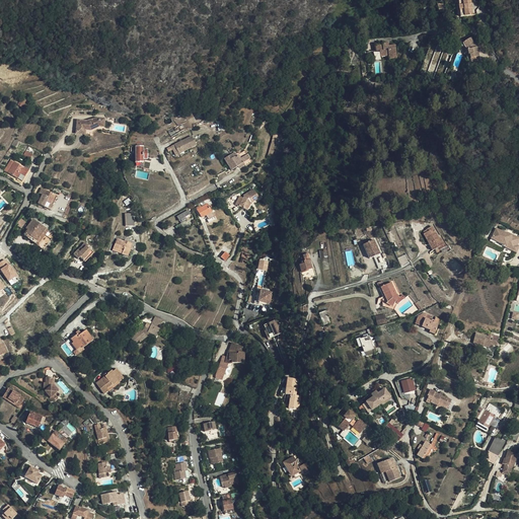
[(471,0),(459,0),(461,15),(472,15),(471,0)]
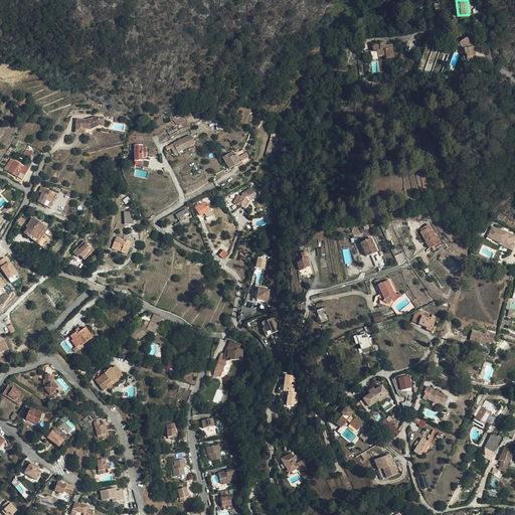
[(464,47),(464,48),(465,53),(465,52),(468,63),(477,61),(474,50),(472,45),(467,36),(460,40),(464,47)]
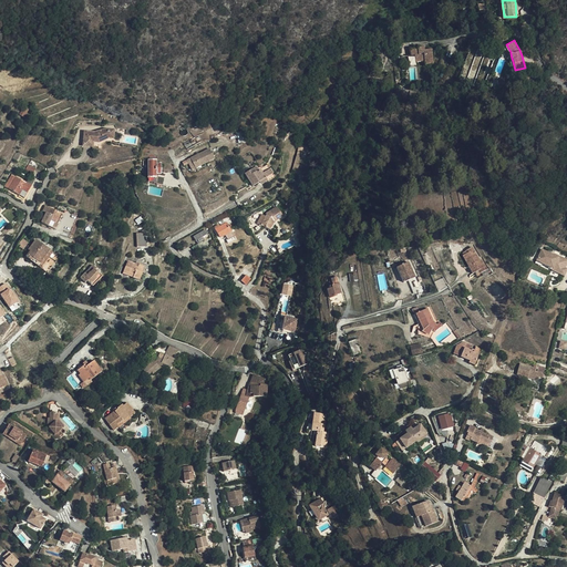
[(416,62),(424,61),(426,61),(428,64),(433,64),(432,50),(424,50),(424,48),(411,49),(411,55),(415,55),(416,62)]
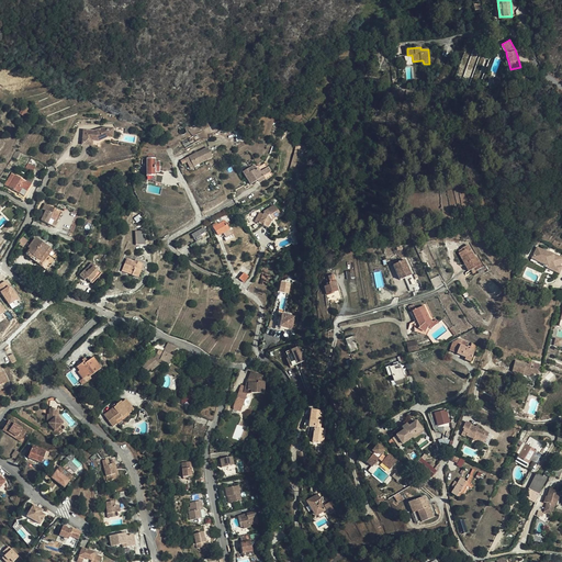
[(29,108),(24,104),(20,113),(24,115),(29,108)]
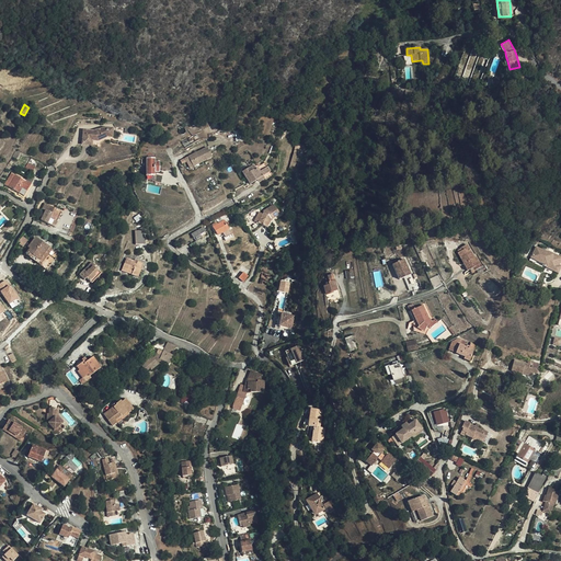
[(96,130),(99,137),(103,134),(109,135),(109,125),(101,125),(90,128),(79,128),(79,130),(96,130)]
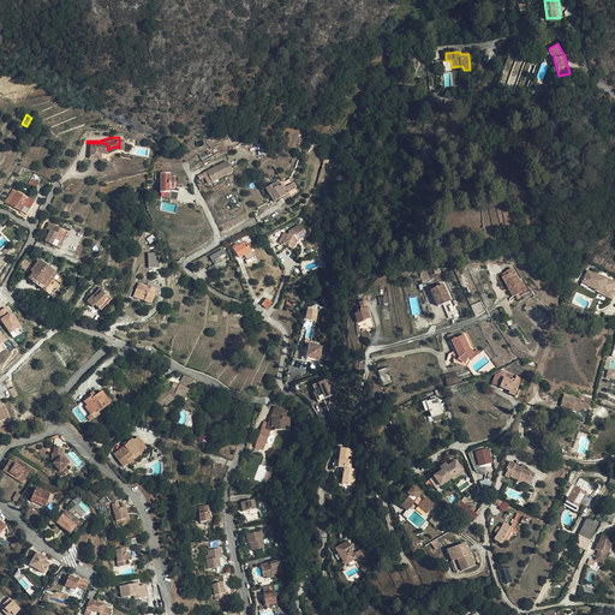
[(231,169),(226,159),(204,169),(210,180),(231,169)]
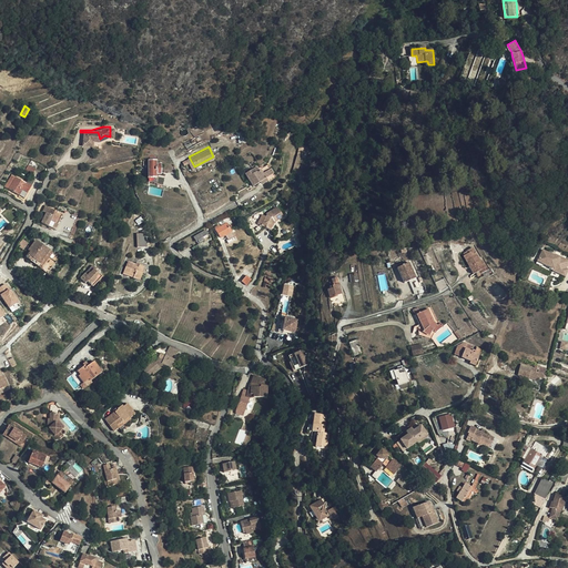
[(172,162),(155,162),(155,159),(146,159),(146,176),(155,176),(155,173),(155,172),(161,172),(174,172),(174,166),(172,162)]
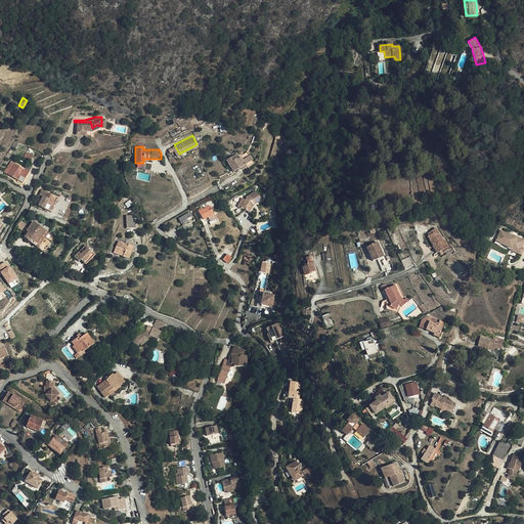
[(33,156),(27,151),(24,157),(30,161),(33,156)]
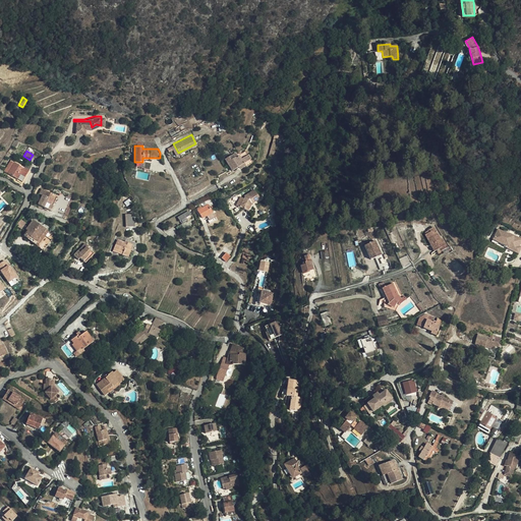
[(224,159),(231,171),(244,163),(246,167),(252,163),(245,152),(239,155),(239,156),(237,157),(235,158),(233,154),(224,159)]
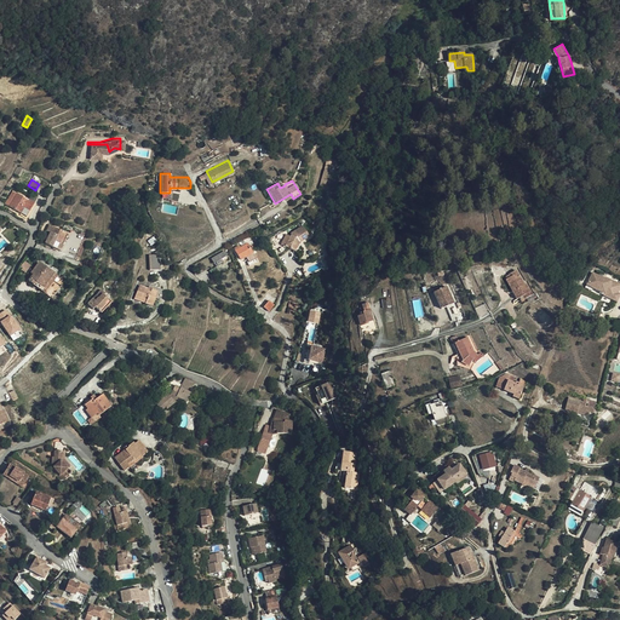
[(6,204),(10,206),(18,193),(13,190),(6,204)]
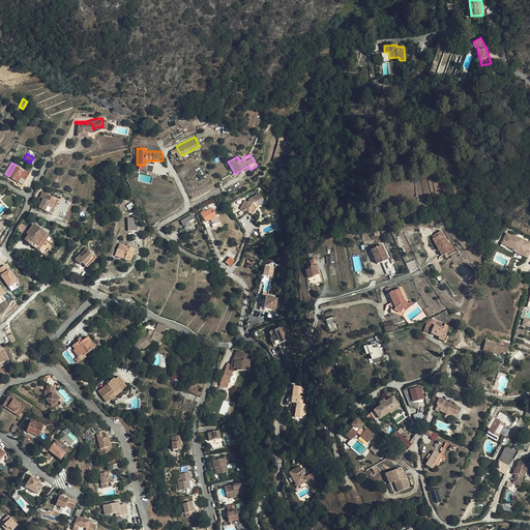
[(16,165),(8,176),(23,185),(29,174),(16,165)]
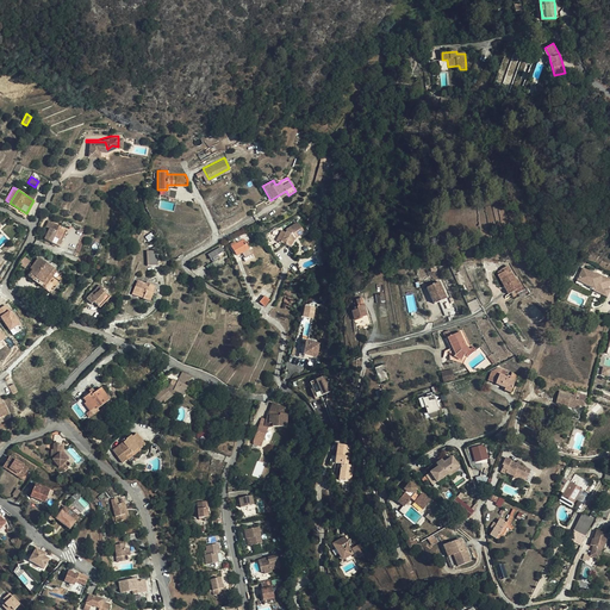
[(66,229),(53,223),(49,231),(44,240),(60,247),(62,241),(60,241),(66,229)]
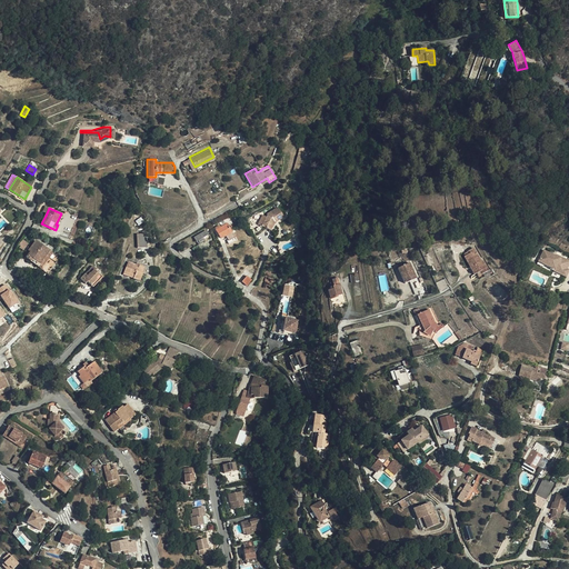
[(276,222),(285,217),(278,208),(267,215),(268,216),(267,217),(263,216),(258,225),(270,230),(276,221),(276,222)]
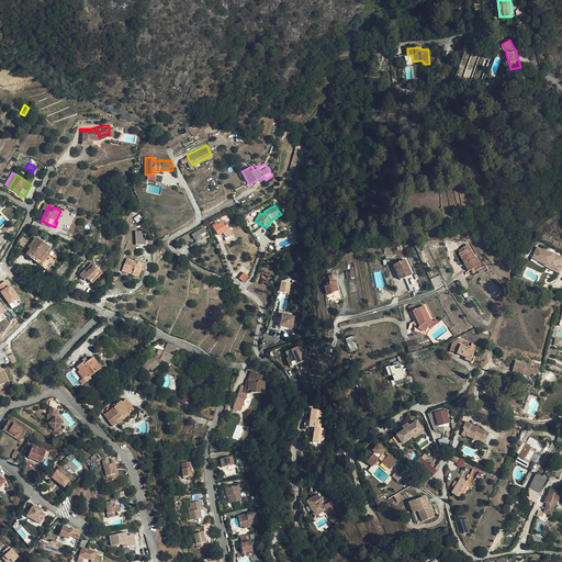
[(223,234),(224,236),(231,232),(224,222),(218,225),(217,223),(213,225),(214,227),(218,236),(223,234)]
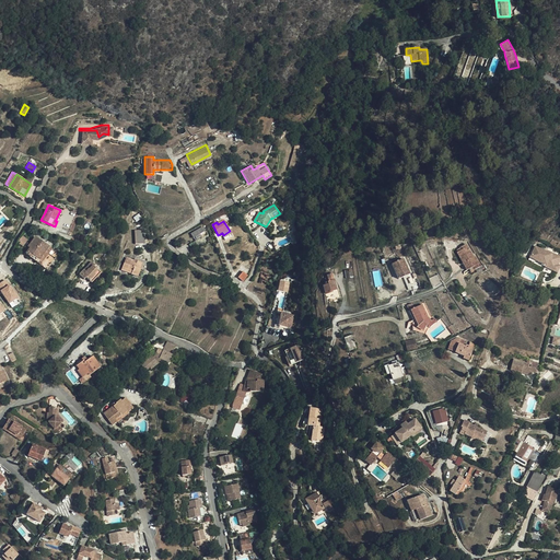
[(194,238),(205,231),(202,228),(190,234),(194,238)]
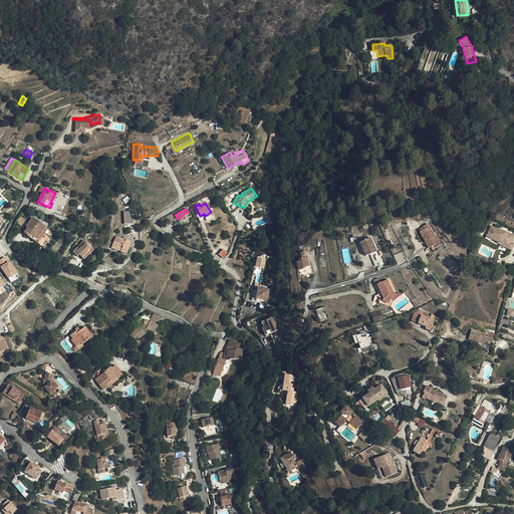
[(133,223),(132,211),(123,211),(124,224),(133,223)]
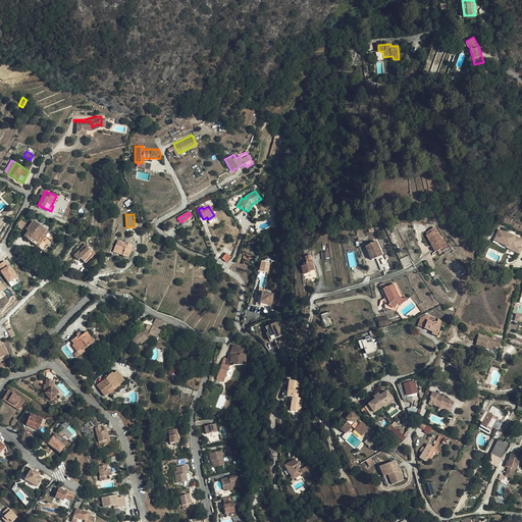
[(28,231),(27,230),(24,231),(27,233),(24,237),(29,240),(30,237),(34,241),(33,242),(36,245),(46,230),(34,220),(28,228),(30,229),(28,231)]
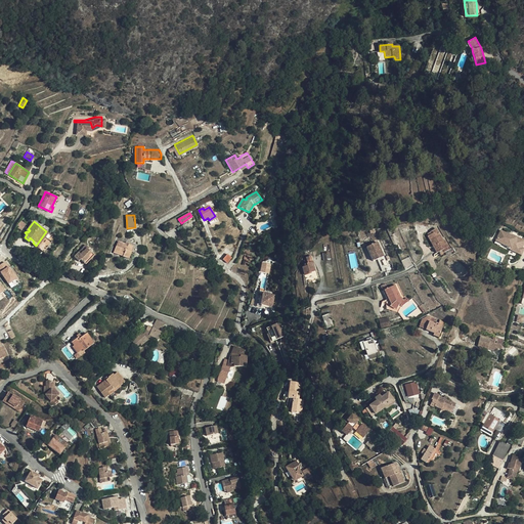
[(516,237),(500,229),(495,239),(501,243),(511,248),(510,249),(521,255),(523,249),(521,248),(523,242),(523,239),(517,236),(516,237)]
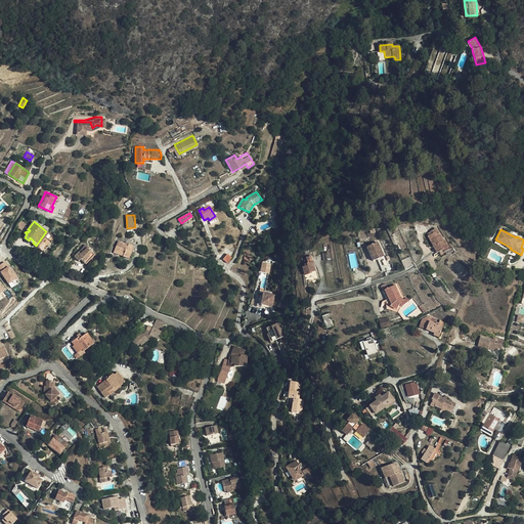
[(438,231),(430,235),(428,236),(437,253),(443,250),(449,247),(445,239),(443,241),(438,231)]
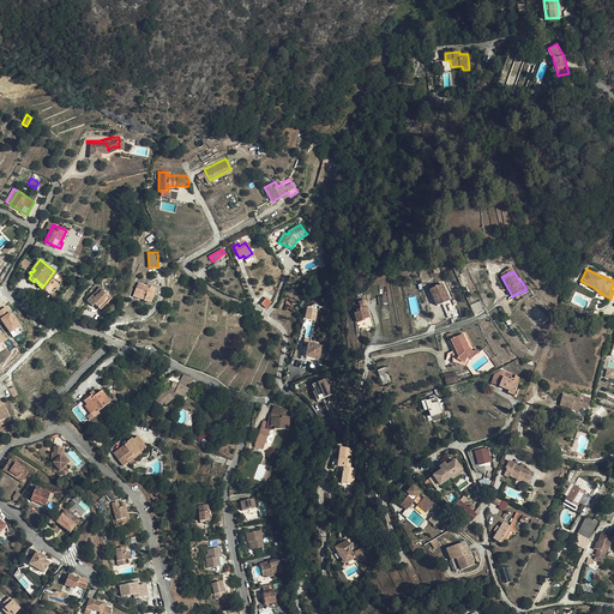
[(148,286),(146,286),(138,282),(134,293),(145,296),(144,300),(151,304),(157,289),(154,288),(150,287),(149,289),(146,288),(148,286)]
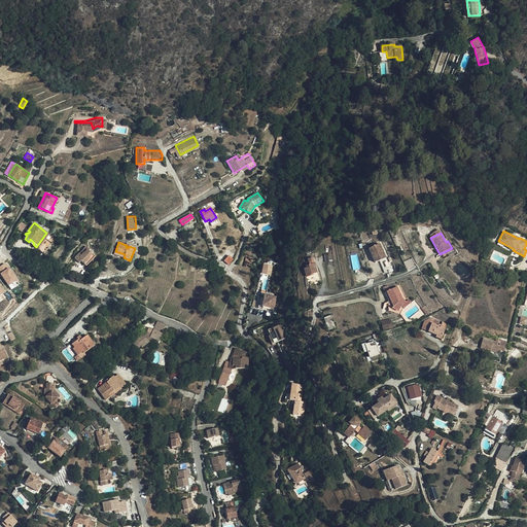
[(379,244),(367,249),(375,262),(386,257),(379,244)]
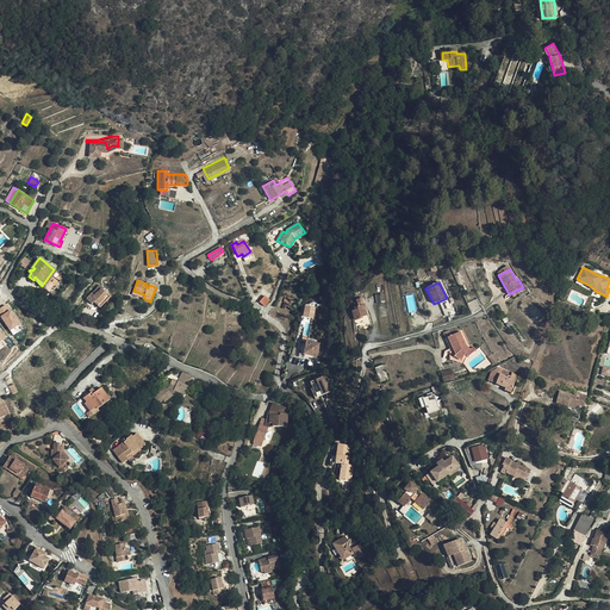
[(94,303),(98,306),(105,299),(104,299),(107,294),(104,291),(105,290),(100,286),(87,300),(92,305),(94,303)]
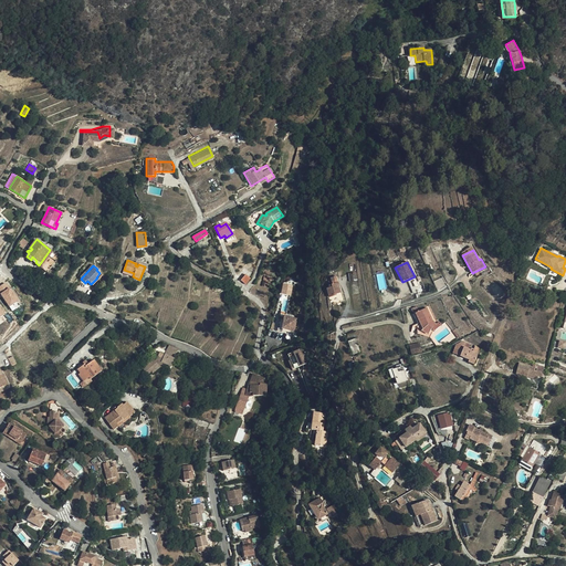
[(97,278),(91,284),(93,286),(103,276),(100,273),(96,278),(97,278)]
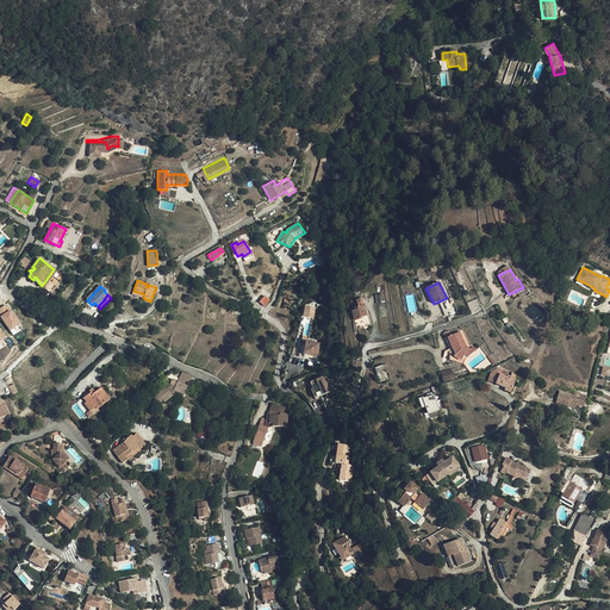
[(269,300),(265,296),(260,302),(265,306),(269,300)]
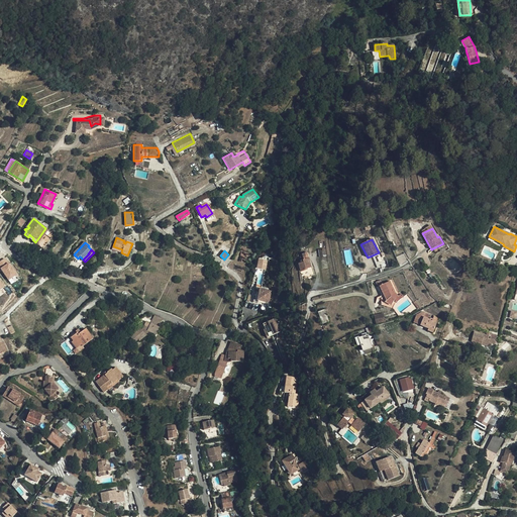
[(0,261),(0,268),(9,281),(17,275),(5,257),(0,261)]
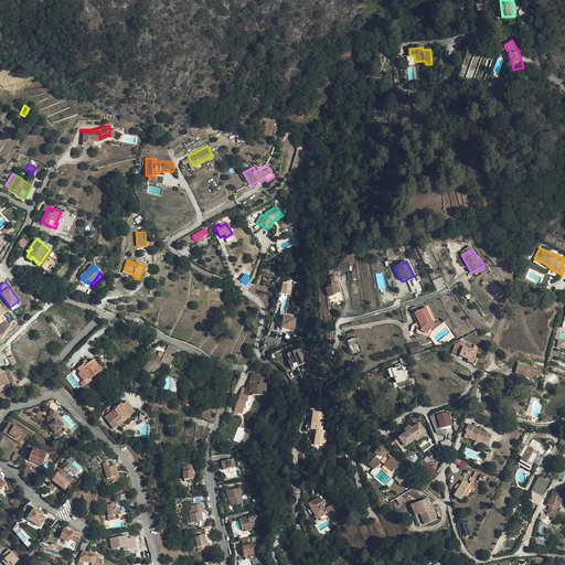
[(327,289),(329,297),(336,295),(336,294),(337,292),(340,291),(337,283),(328,285),(329,288),(327,289)]
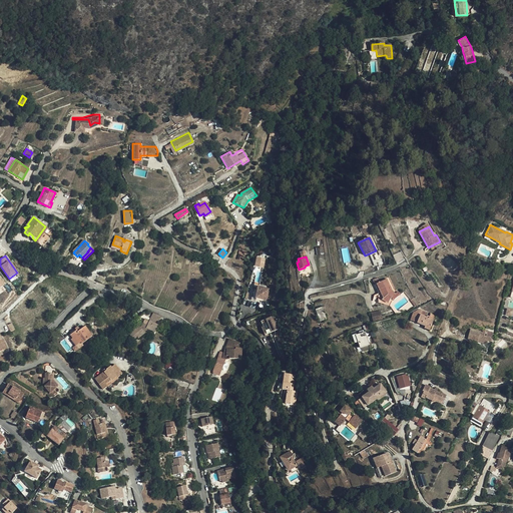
[(266,260),(255,258),(254,267),(265,269),(266,260)]
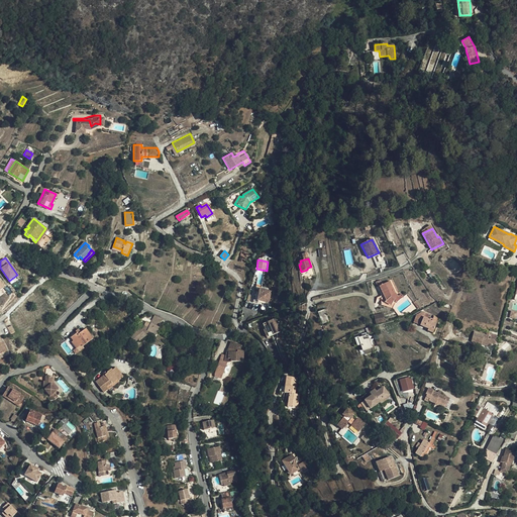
[(383,285),(378,287),(383,297),(381,298),(381,304),(393,308),(396,302),(394,300),(398,296),(395,293),(390,281),(383,285)]
